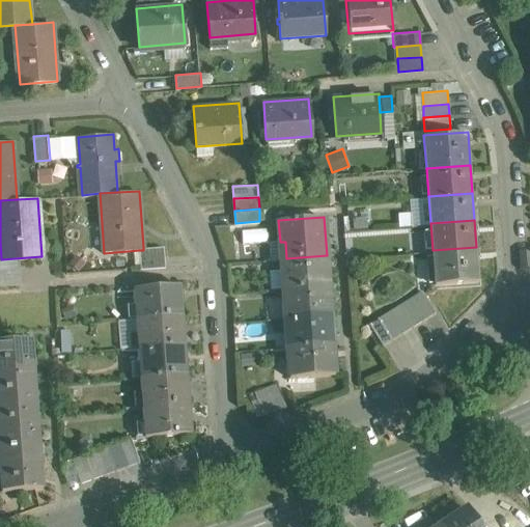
[(242,229),(245,241),(262,237),(259,225),(242,229)]
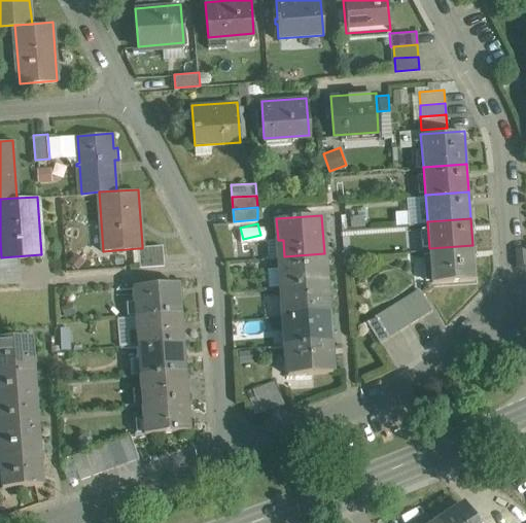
[(163,243),(142,245),(142,248),(138,248),(139,268),(164,266),(163,243)]
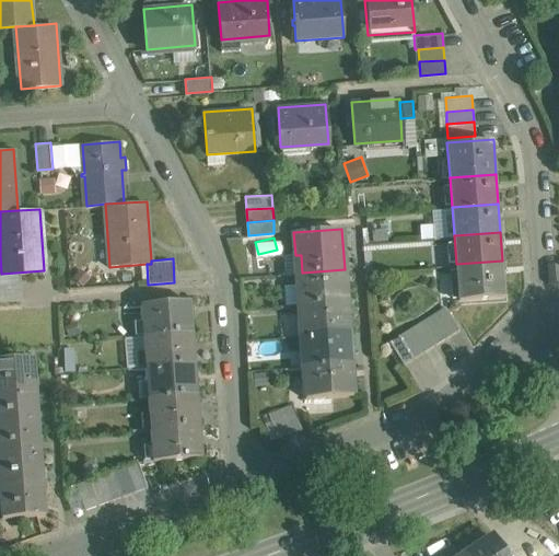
[(502,261),(456,264),(458,300),(504,297),(502,261)]
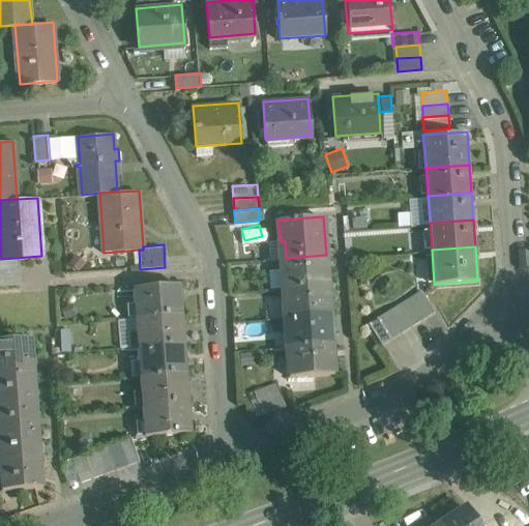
[(286,258),(281,258),(282,270),(288,270),(289,287),(328,284),(326,255),(286,258)]
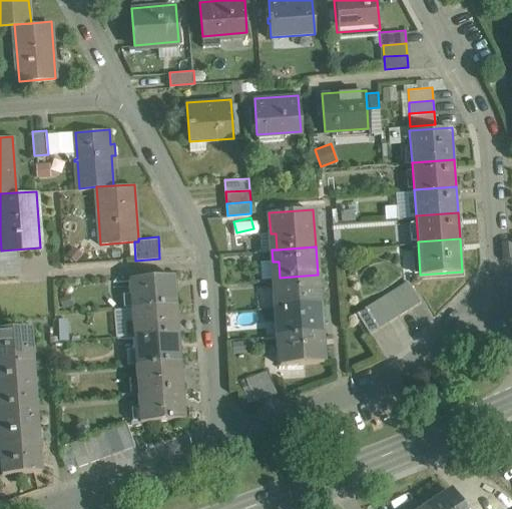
[(174,275),(129,279),(132,307),(177,304),(174,275)]
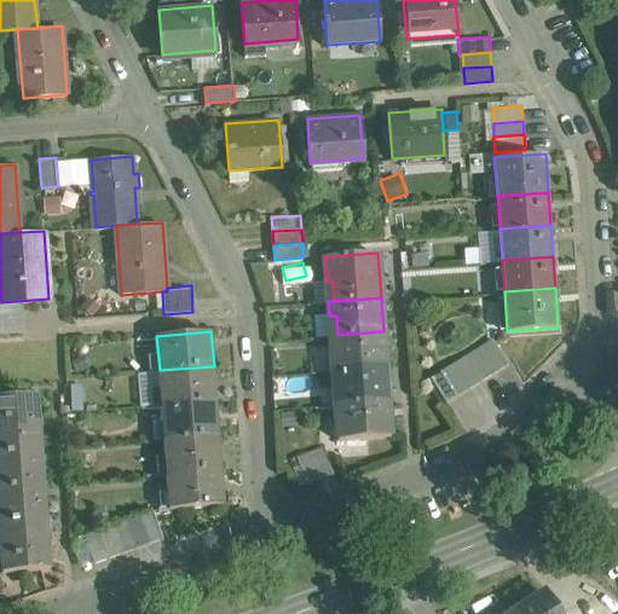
[(338,335),(330,335),(333,370),(386,365),(383,331),(338,335)]
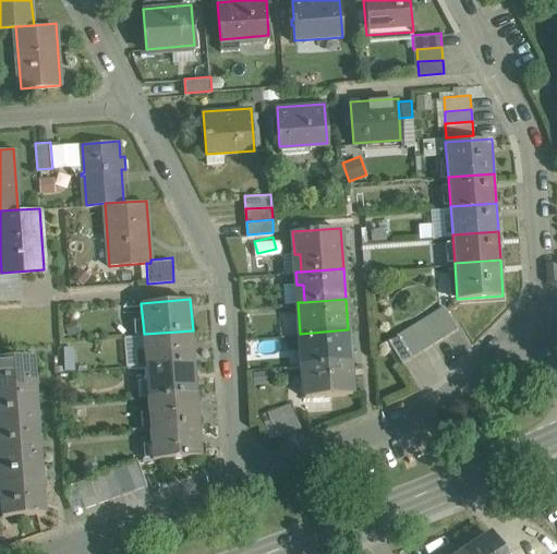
[(444,304),(432,312),(446,335),(458,327),(444,304)]
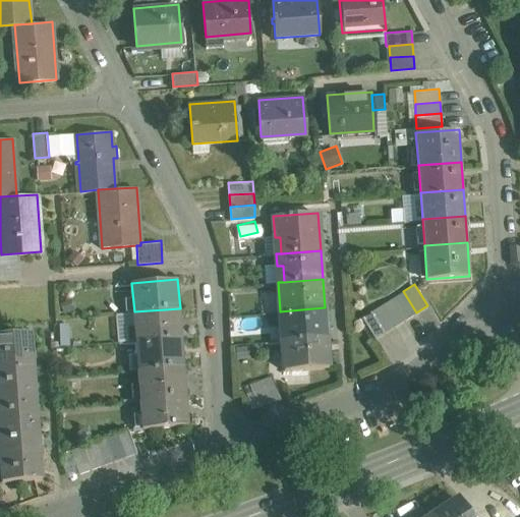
[(403,291),(393,297),(406,319),(416,312),(403,291)]
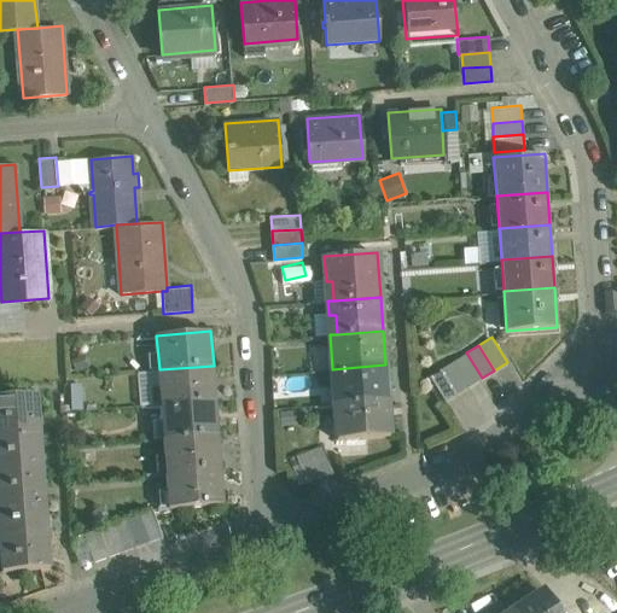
[(482,378),(466,352),(454,360),(470,385),(482,378)]
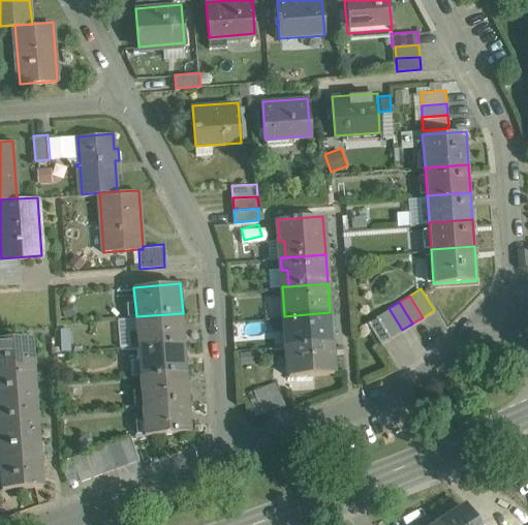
[(402,330),(389,308),(379,314),(392,336),(402,330)]
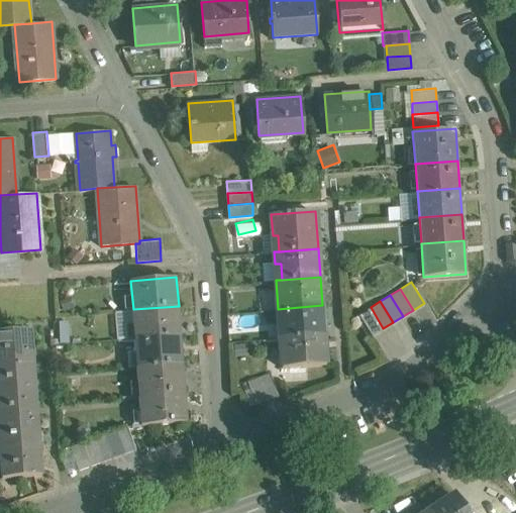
[(322,305),(278,309),(280,337),(324,334),(322,305)]
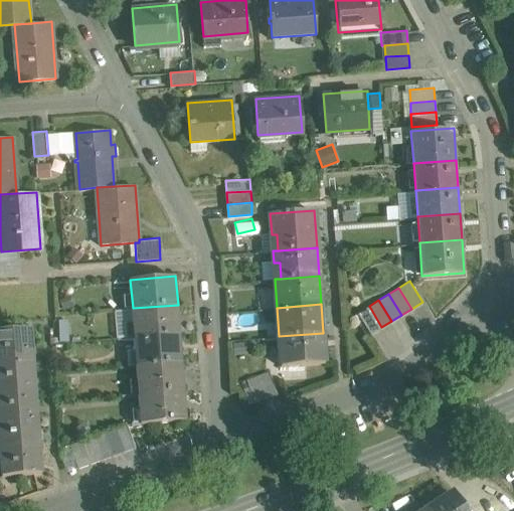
[(178,305),(133,308),(135,336),(180,333),(178,305)]
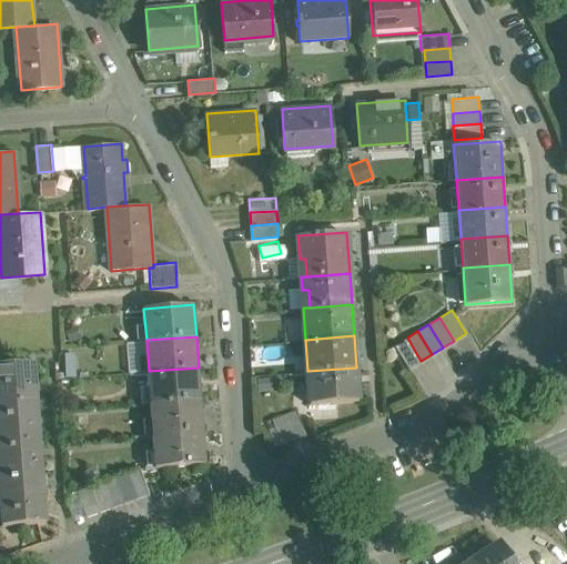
[(421,361),(407,338),(395,345),(409,369),(421,361)]
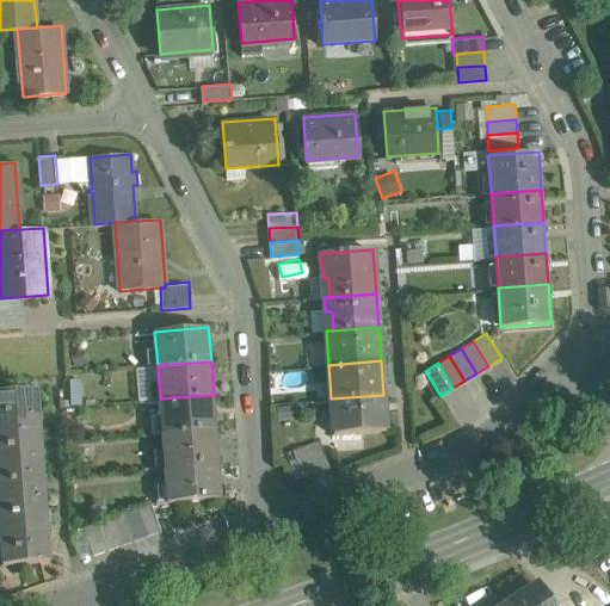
[(37,388),(0,390),(0,426),(39,424),(37,388)]
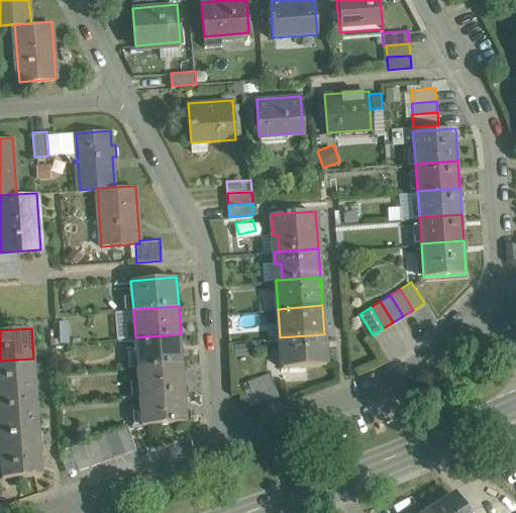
[(181,334),(135,337),(137,367),(183,363),(181,334)]
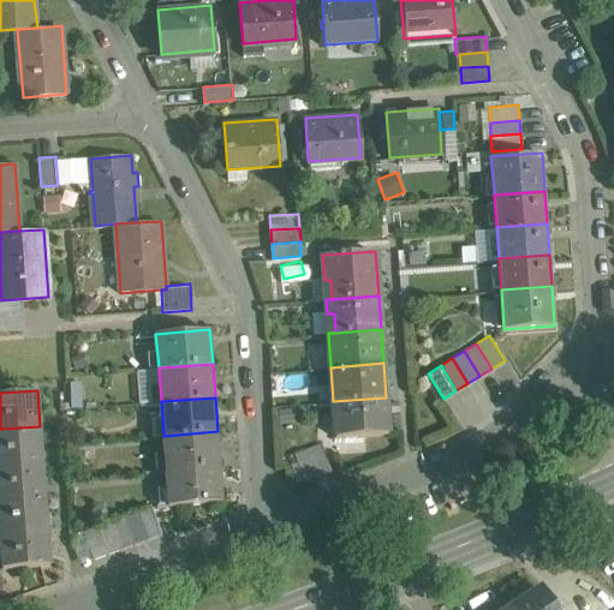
[(386,398),(333,401),(337,436),(388,432),(386,398)]
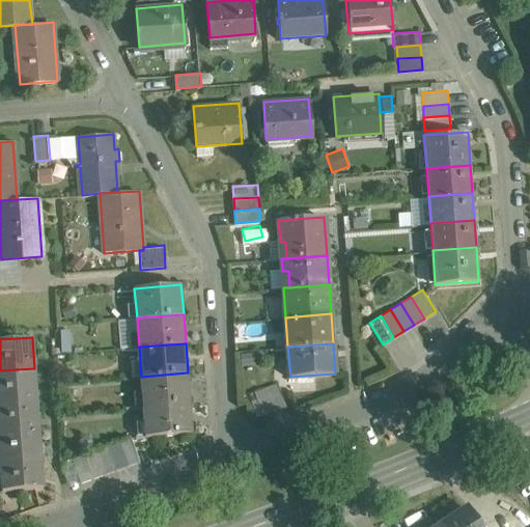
[(34,368),(0,370),(0,399),(36,397),(34,368)]
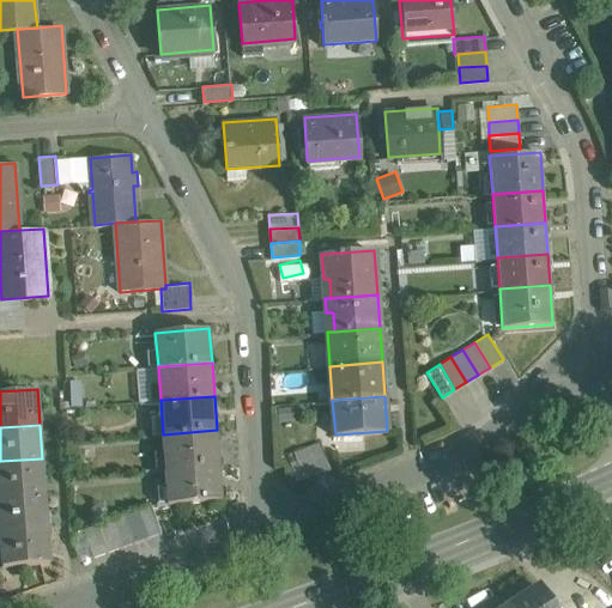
[(217,430),(163,435),(165,468),(219,464),(217,430)]
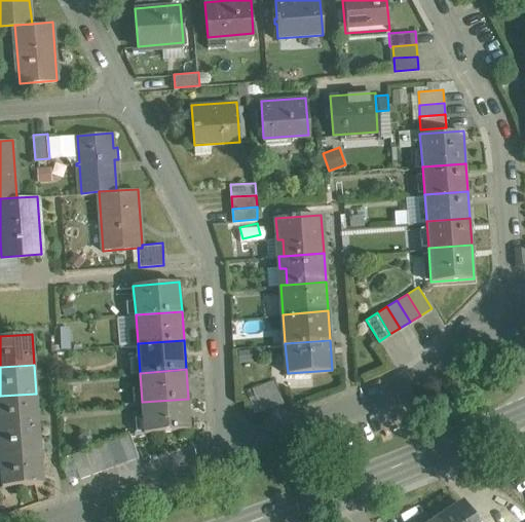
[(275,378),(264,382),(272,405),(285,401),(275,378)]
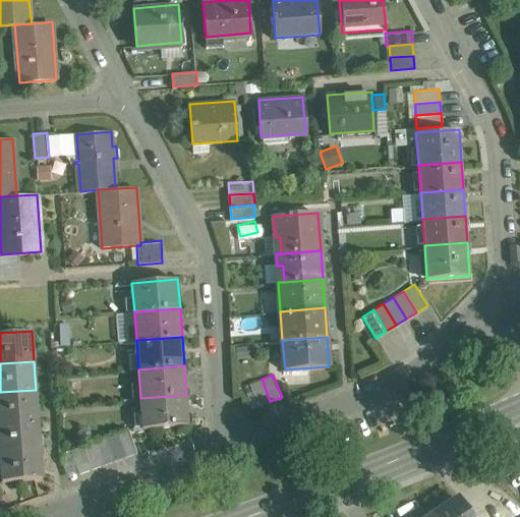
[(270,401),(262,379),(249,384),(258,406),(270,401)]
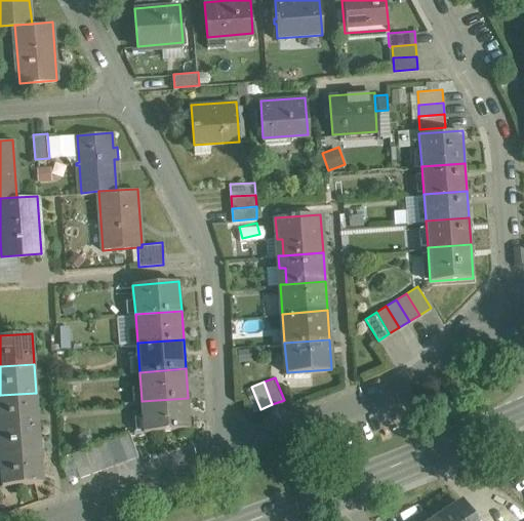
[(36,393),(0,395),(0,425),(38,422),(36,393)]
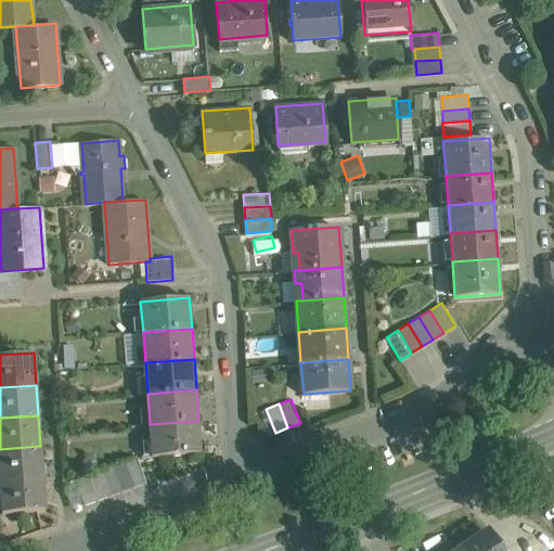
[(198,421),(150,424),(152,458),(201,453),(198,421)]
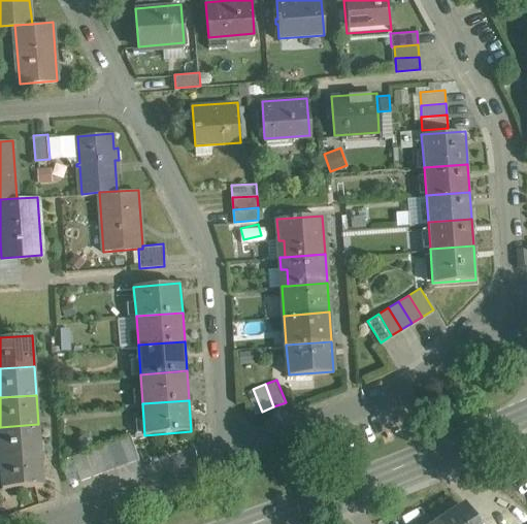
[(38,424),(0,427),(0,454),(0,457),(40,454),(38,424)]
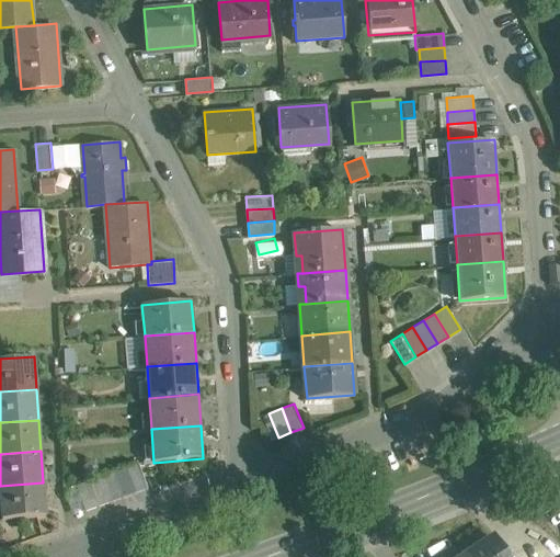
[(148,486),(139,462),(126,466),(136,490),(148,486)]
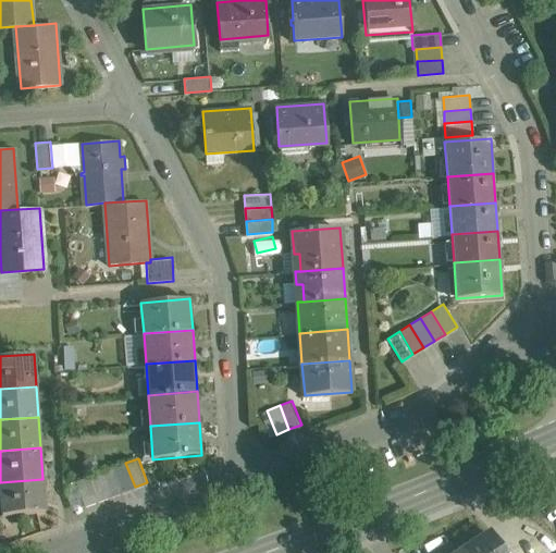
[(125,463),(113,467),(123,491),(135,487),(125,463)]
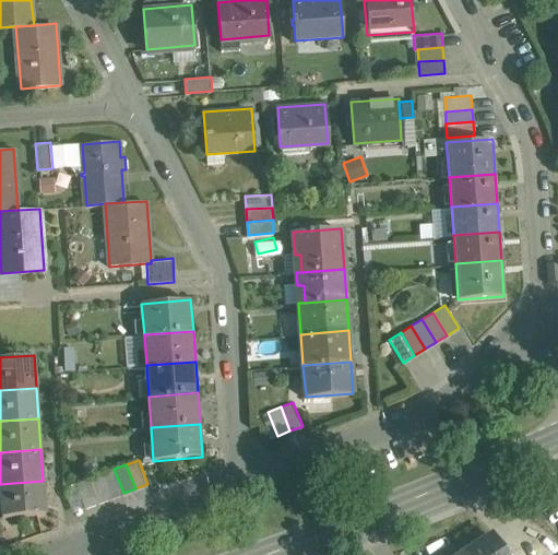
[(114,469),(103,473),(111,497),(123,493),(114,469)]
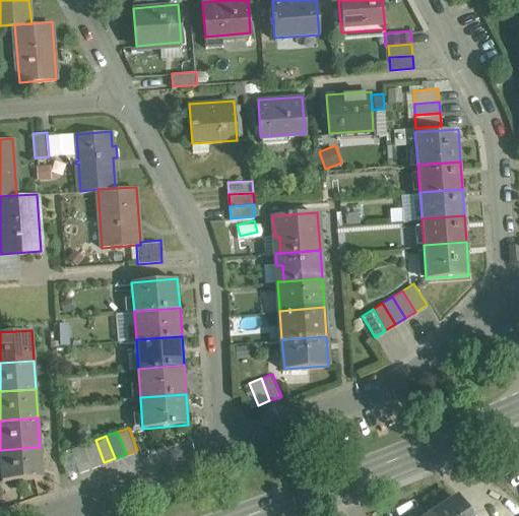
[(104,462),(95,440),(83,444),(92,466),(104,462)]
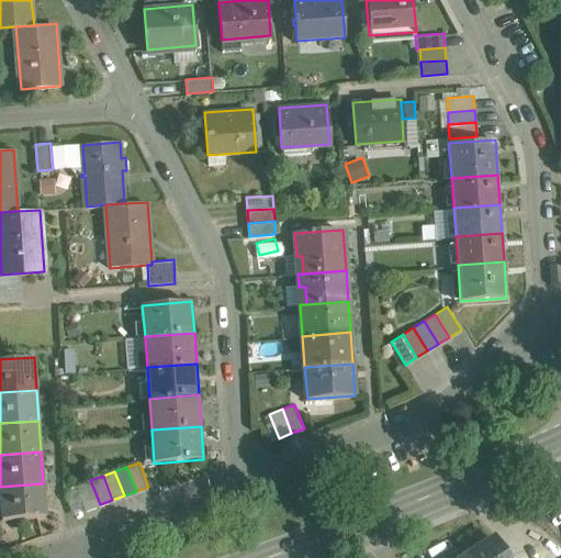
[(100,504),(90,480),(77,484),(86,510),(100,504)]
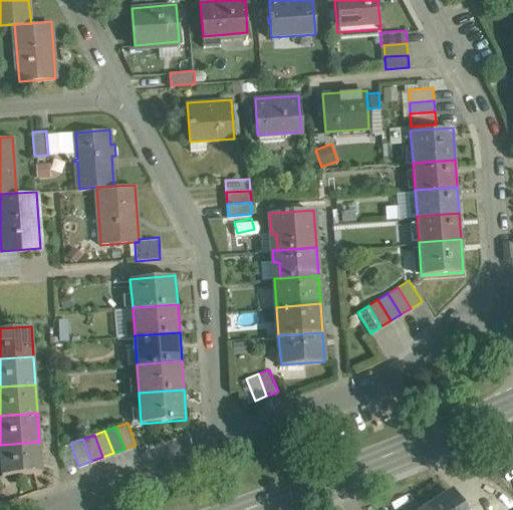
[(39,442),(0,445),(1,463),(2,474),(42,472),(39,442)]
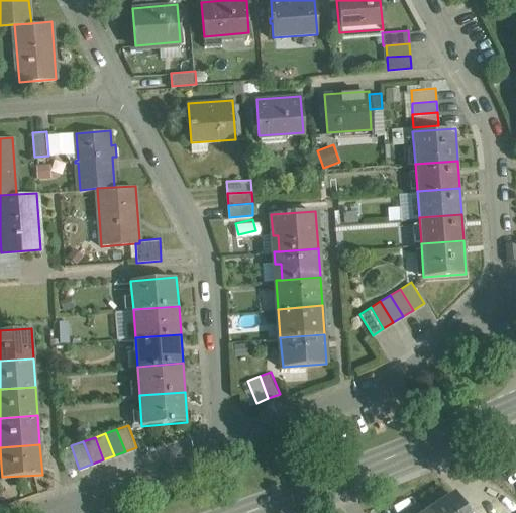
[(468,512),(453,493),(428,511),(429,512),(468,512)]
